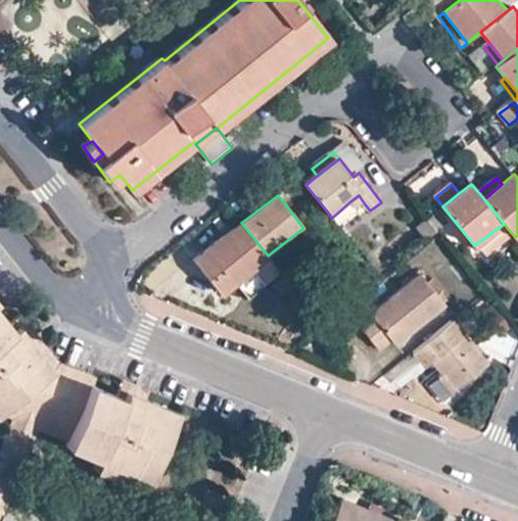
[(358,209),(365,204),(359,195),(350,201),(358,209)]
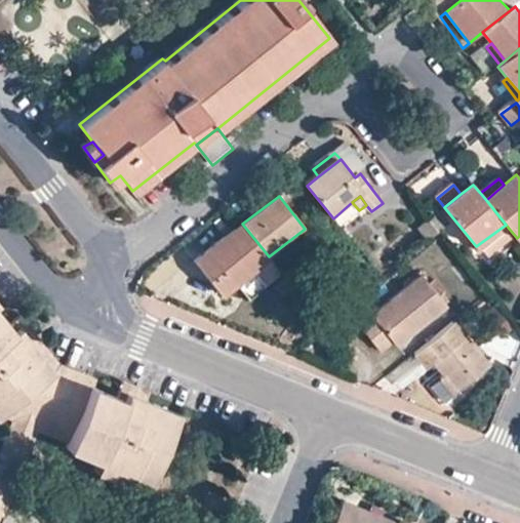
[(272,260),(269,256),(242,224),(196,260),(225,296),(272,260)]
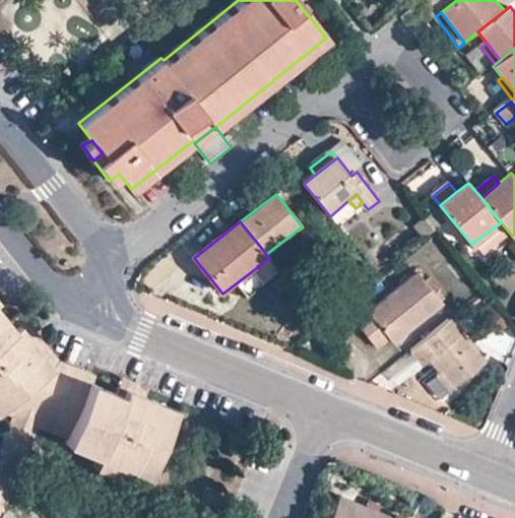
[(506,229),(501,222),(471,244),(476,251),(506,229)]
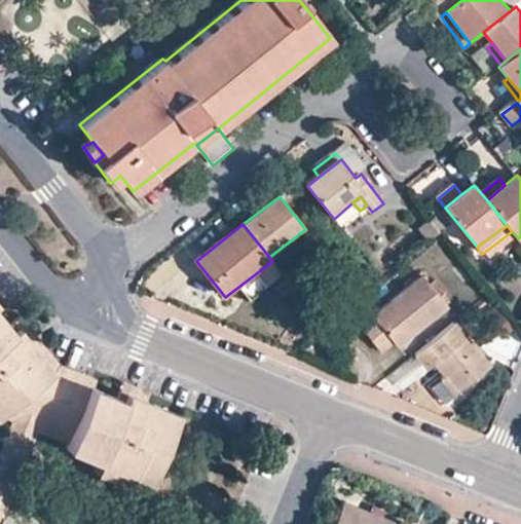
[(354,231),(348,236),(354,242),(359,238),(354,231)]
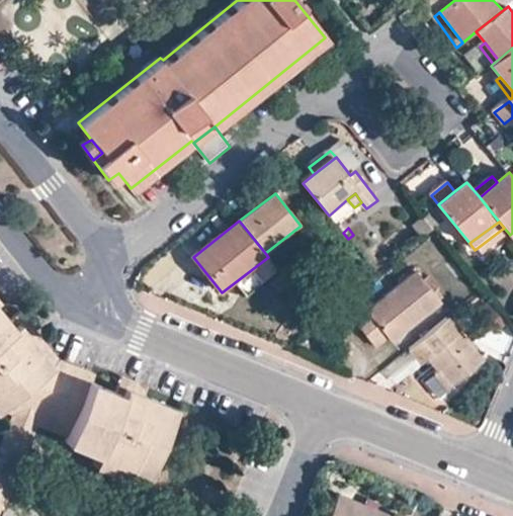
[(443,306),(417,273),(356,321),(378,349),(391,339),(394,344),(443,306)]
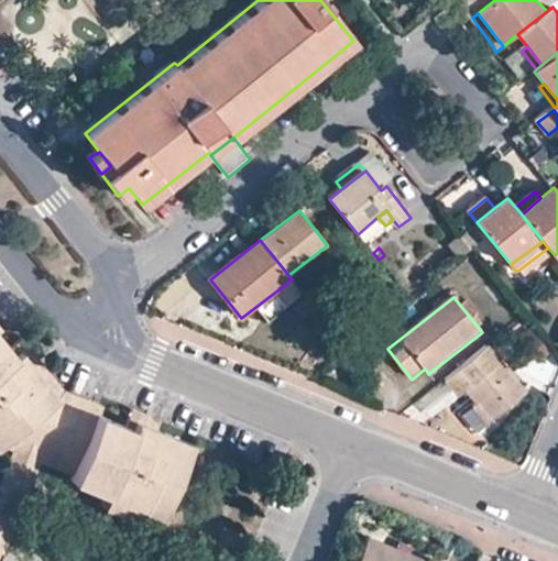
[(0,448),(0,449),(59,400),(23,353),(30,348),(24,340),(10,351),(0,337),(0,448)]
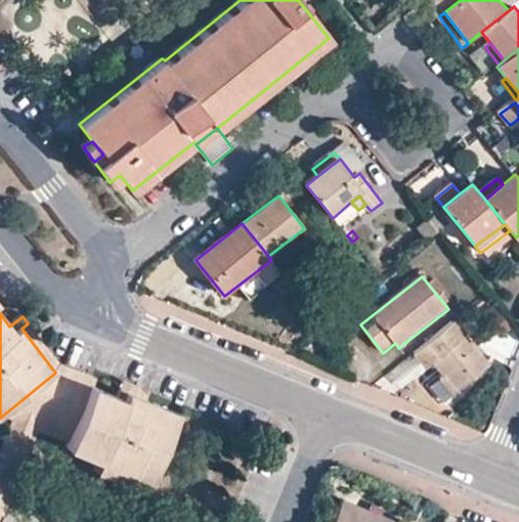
[(483,356),(475,345),(457,322),(417,356),(428,370),(435,363),(446,377),(459,393),(491,366),(483,356)]
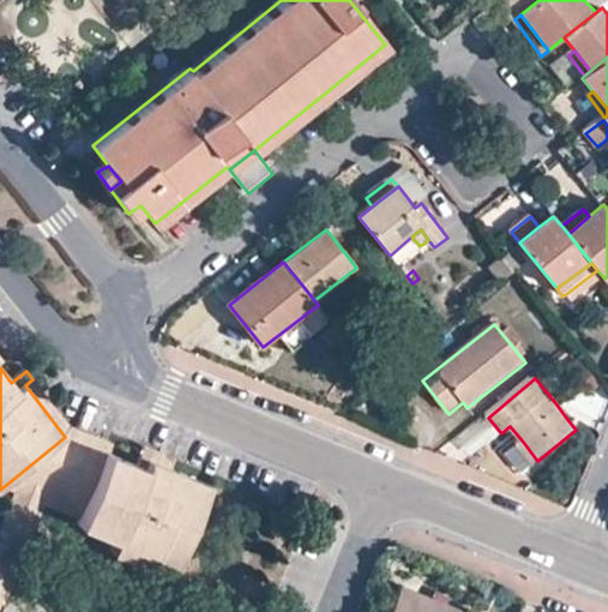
[(74,430),(32,379),(25,385),(65,437),(74,430)]
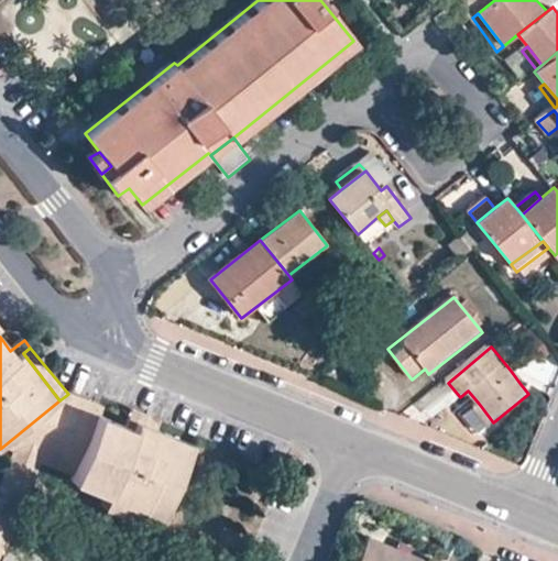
[(515,367),(511,371),(520,383),(524,378),(515,367)]
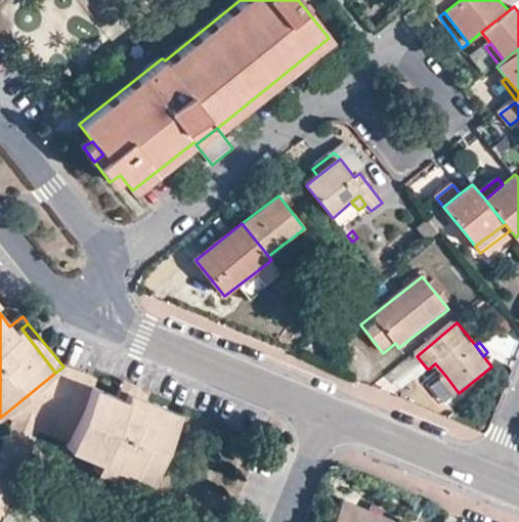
[(63,366),(55,373),(0,418),(14,423),(40,434),(70,445),(94,388),(98,380),(63,366)]
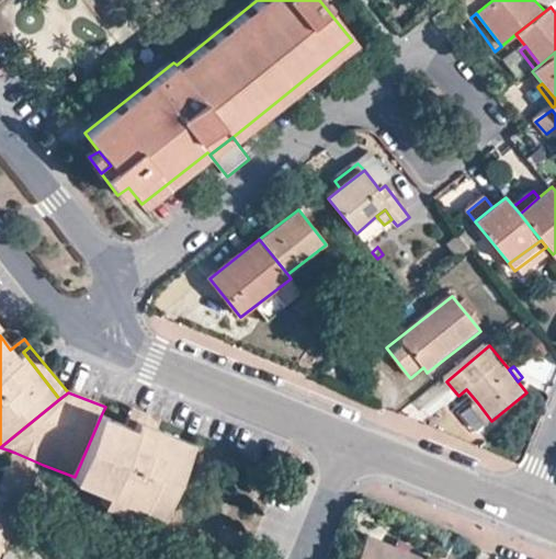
[(491,421),(478,403),(465,414),(478,431),(491,421)]
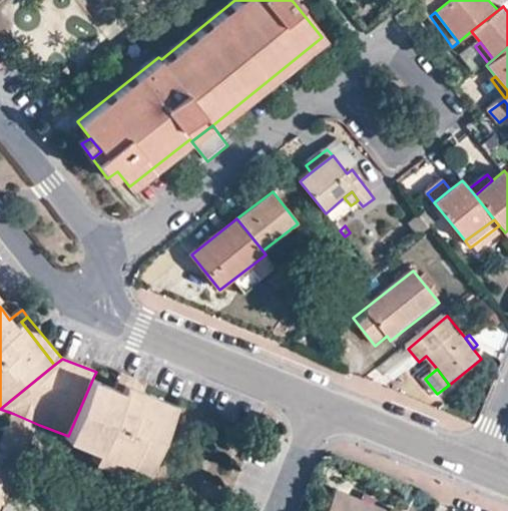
[(122,375),(116,389),(123,392),(126,385),(144,392),(147,384),(122,375)]
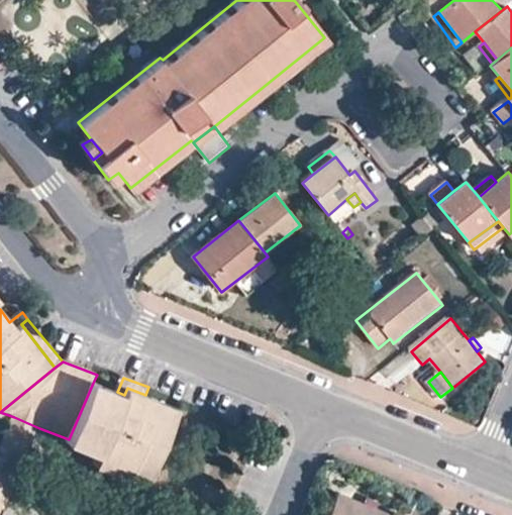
[(124,395),(117,392),(93,383),(69,439),(67,442),(99,455),(96,466),(128,480),(132,472),(149,478),(178,408),(145,395),(127,388),(124,395)]
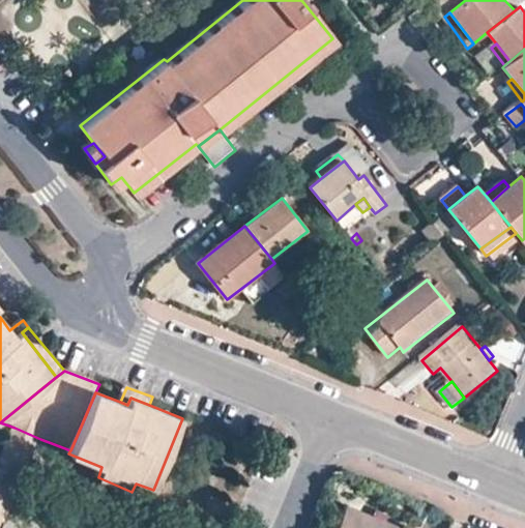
[(40,439),(15,428),(0,460),(0,468),(10,473),(24,479),(40,439)]
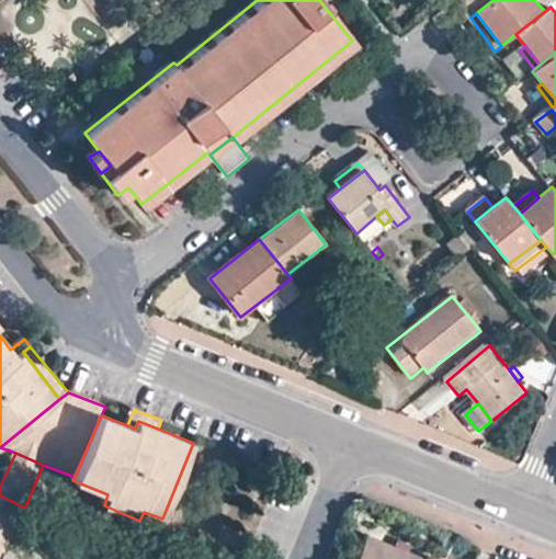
[(0,495),(0,526),(11,501),(0,495)]
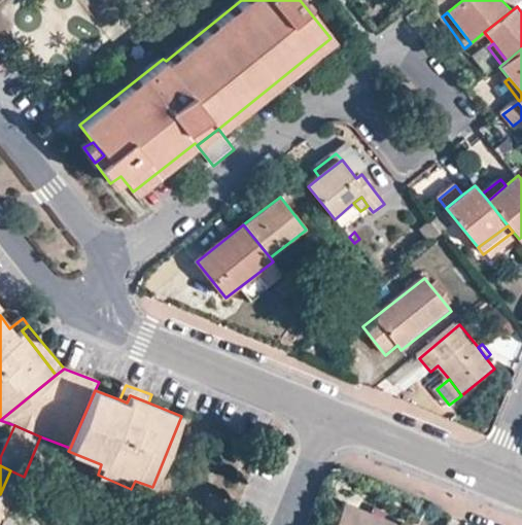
[(4,524),(24,477),(10,470),(0,494),(0,524),(4,524)]
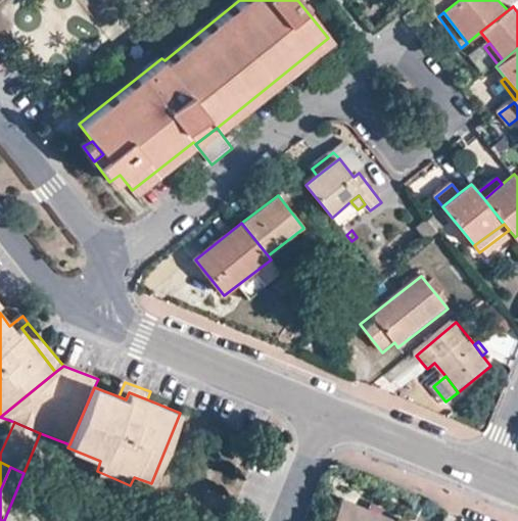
[(394,520),(344,502),(335,520),(394,520)]
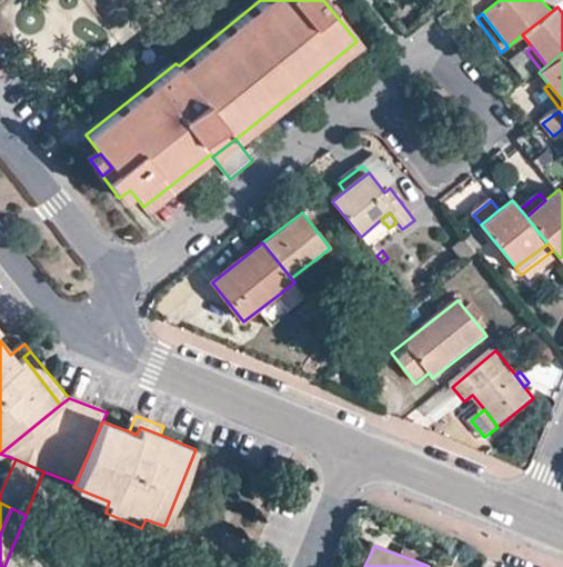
All buildings are outlined.
